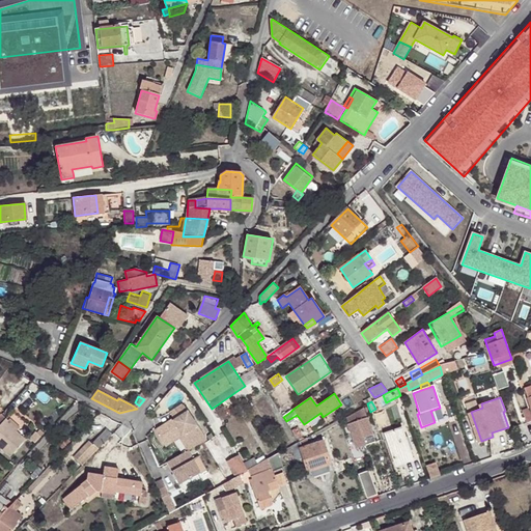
[(191,447),(202,439),(195,426),(197,425),(185,404),(182,404),(168,414),(172,421),(171,422),(170,420),(152,431),(162,445),(177,435),(180,432),(191,447)]
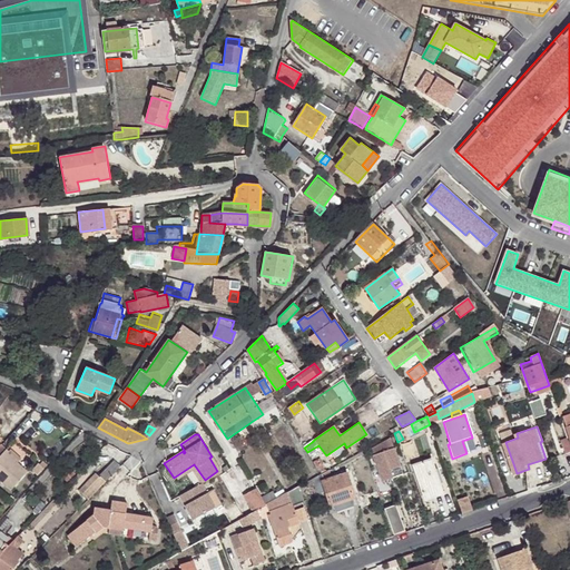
[(390,439),(374,444),(370,448),(382,481),(401,474),(399,467),(400,467),(390,439)]
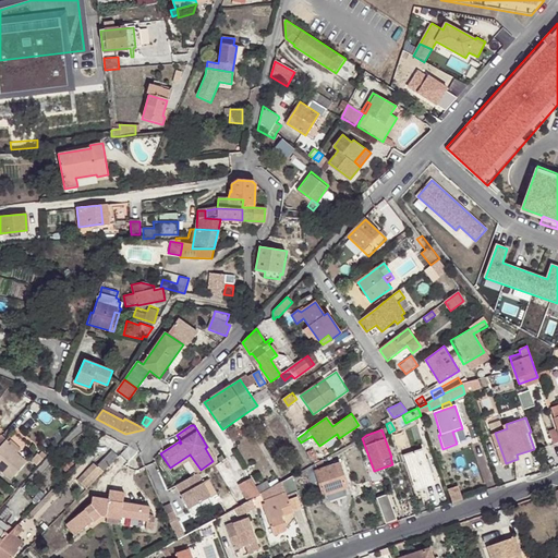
[(4,441),(0,445),(0,466),(10,476),(24,460),(4,441)]
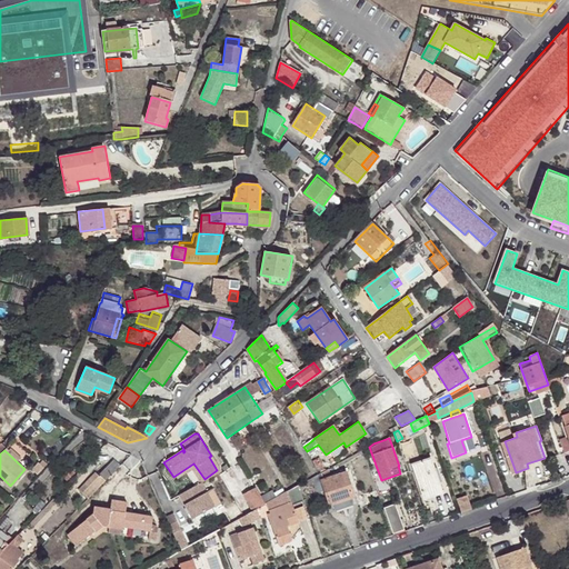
[(105,480),(119,467),(112,460),(98,473),(105,480)]
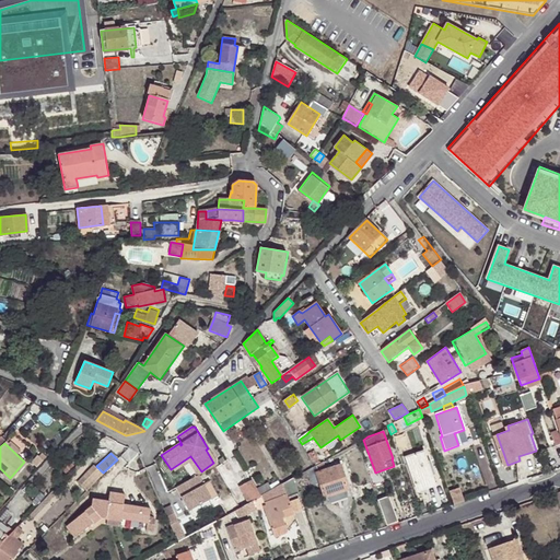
[(416,490),(434,483),(423,453),(405,459),(416,490)]
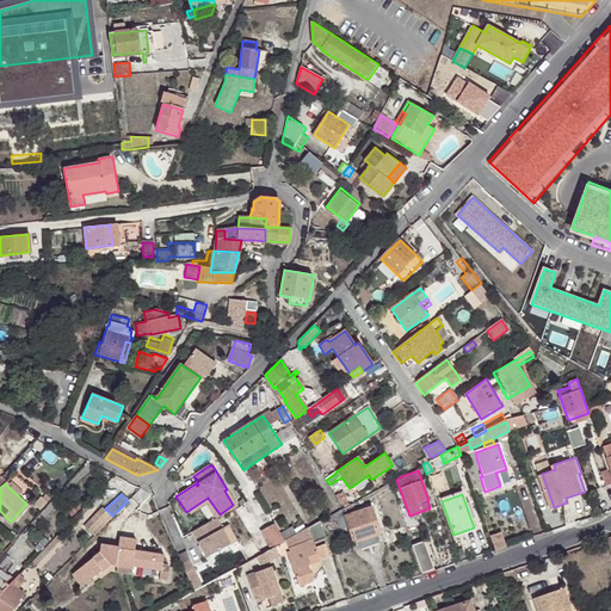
[(344,495),(337,499),(339,503),(341,510),(343,508),(350,505),(344,495)]
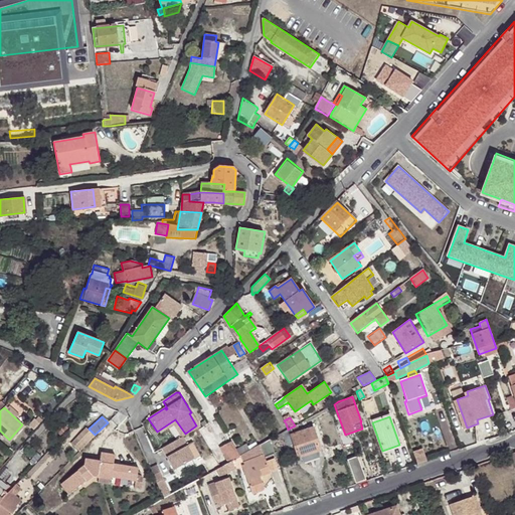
[(182,437),(197,428),(198,427),(196,425),(185,434),(175,419),(172,421),(174,424),(182,437)]
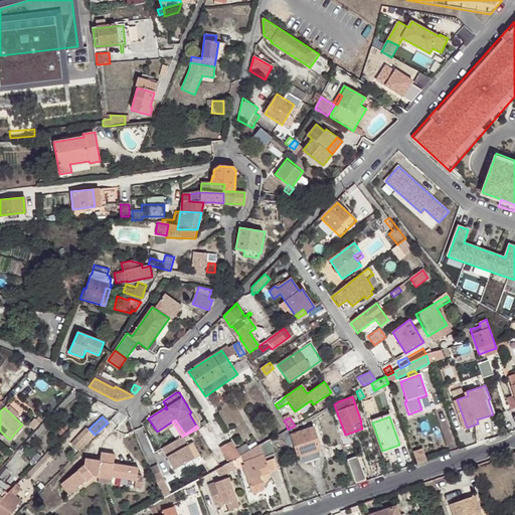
[(76,451),(92,436),(76,420),(61,436),(76,451)]
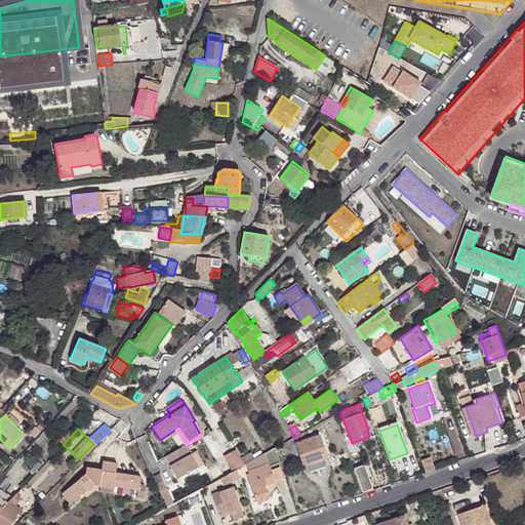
[(175,430),(160,440),(161,443),(177,433),(175,430)]
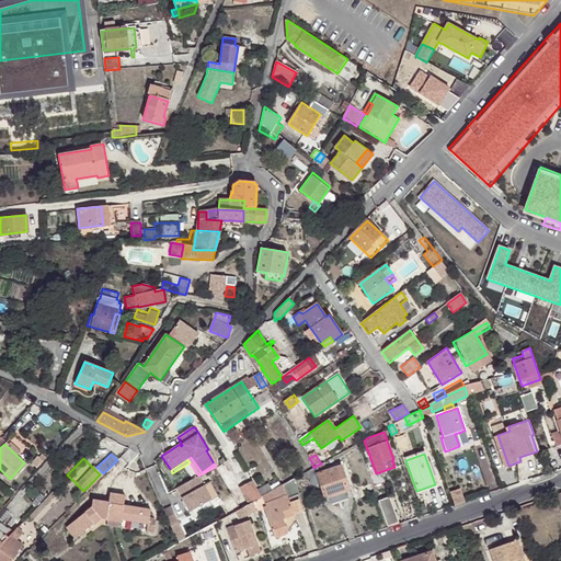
[(313,468),(307,471),(309,479),(311,487),(320,484),(317,474),(315,467),(313,468)]
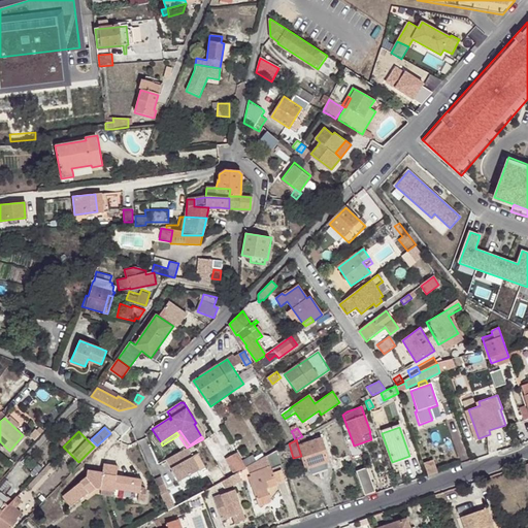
[(321,439),(298,447),(301,456),(306,468),(307,468),(310,474),(324,469),(323,463),(328,461),(321,439)]
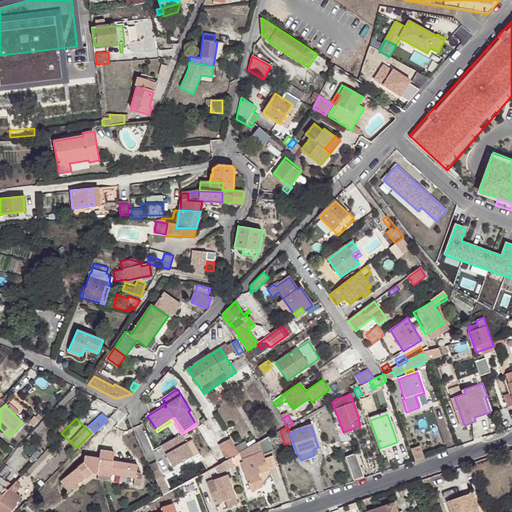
[(185,444),(180,435),(160,446),(165,455),(163,456),(171,469),(196,455),(188,442),(185,444)]
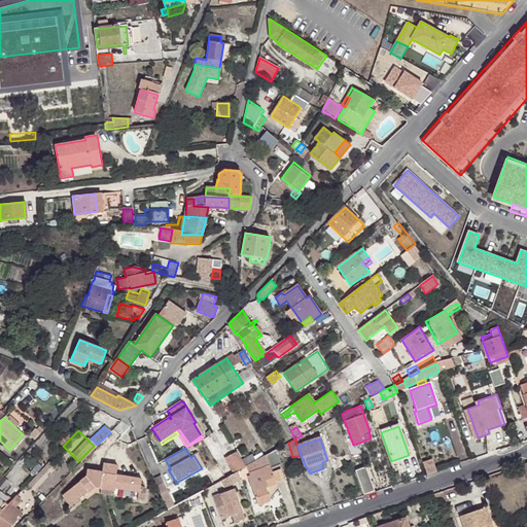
[(279,456),(277,450),(256,461),(245,467),(239,470),(242,480),(248,478),(258,506),(269,502),(270,502),(271,501),(271,500),(266,487),(277,483),(271,468),(281,464),(279,456)]
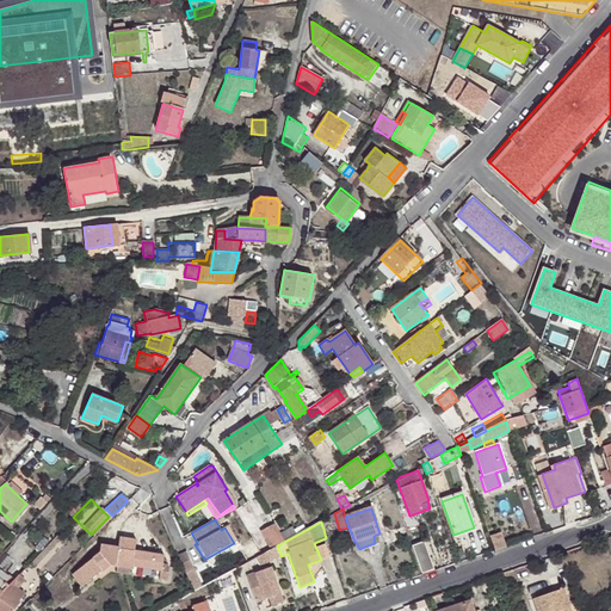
[(272,548),(277,545),(284,542),(279,534),(275,525),(263,532),(272,548)]
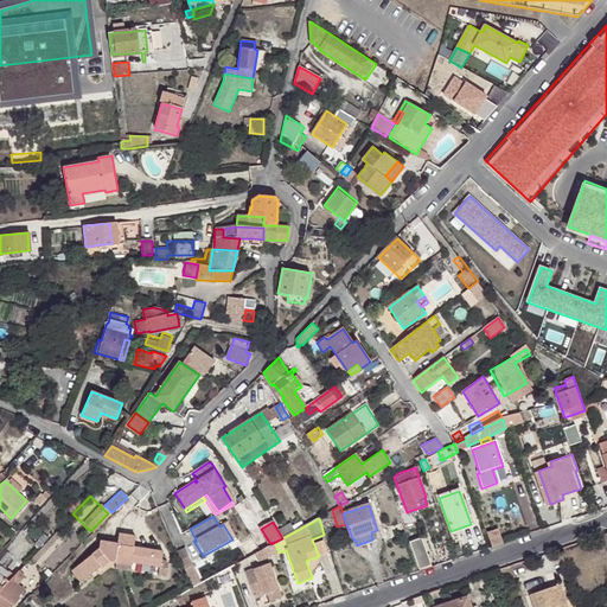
[(295,531),(291,523),(278,530),(282,538),(295,531)]
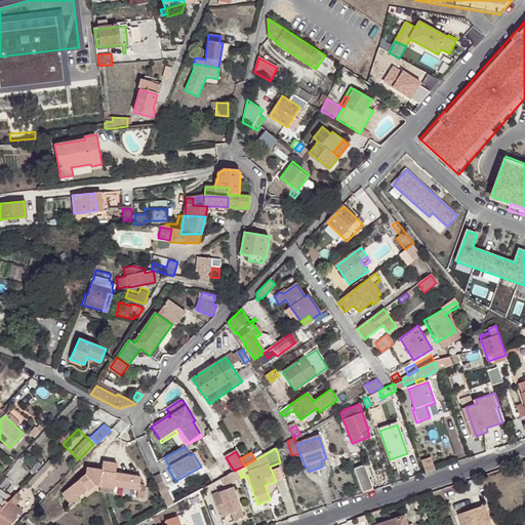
[(408,457),(407,453),(390,459),(391,462),(408,457)]
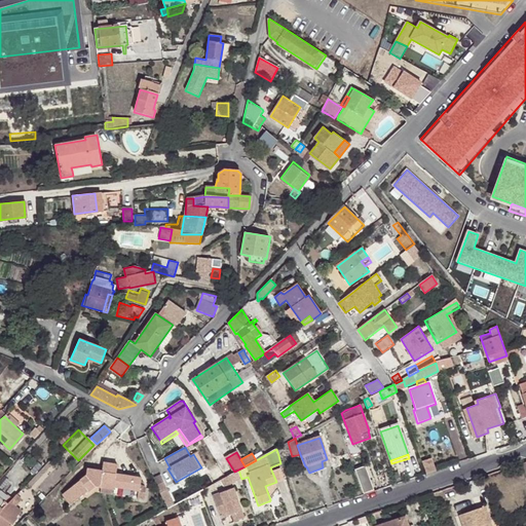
[(425,474),(436,471),(431,458),(421,462),(425,474)]
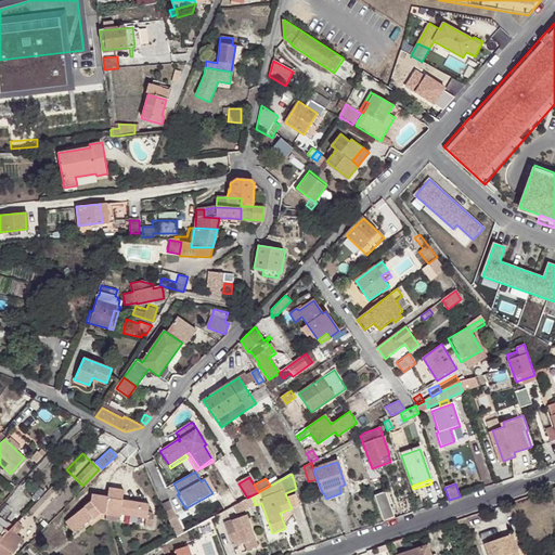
[(143,518),(145,512),(146,504),(120,500),(123,491),(108,489),(106,498),(91,494),(89,502),(64,521),(73,532),(81,527),(79,524),(95,511),(99,514),(99,516),(104,516),(104,513),(118,514),(117,517),(143,518)]
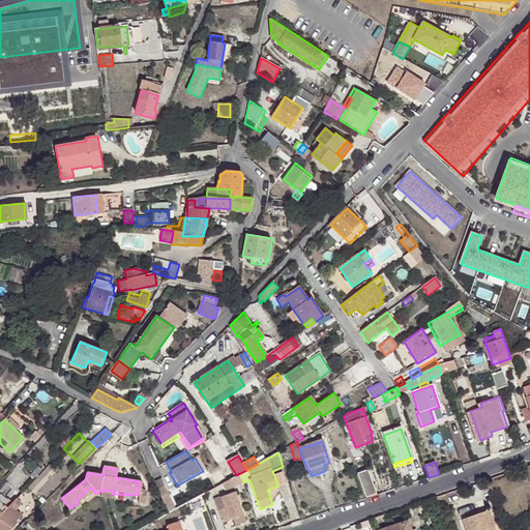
[(283,467),(272,471),(278,486),(288,481),(283,467)]
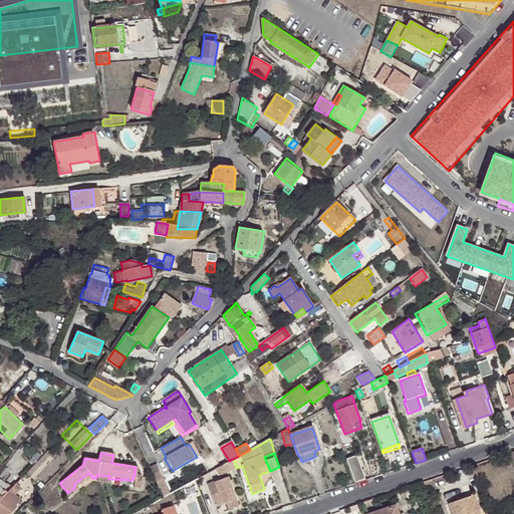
[(242,466),(236,468),(246,499),(253,497),(252,494),(242,466)]
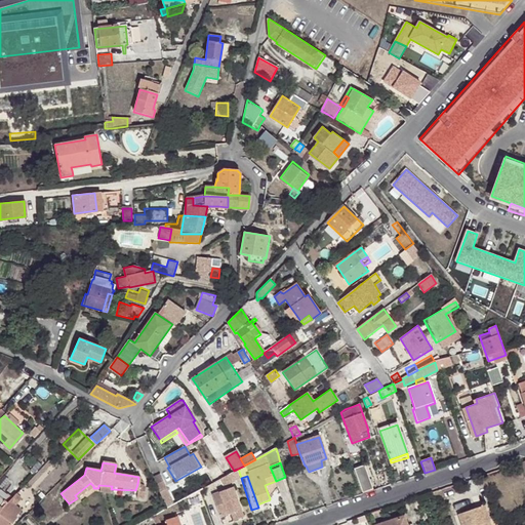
[(358,481),(363,494),(370,492),(365,479),(358,481)]
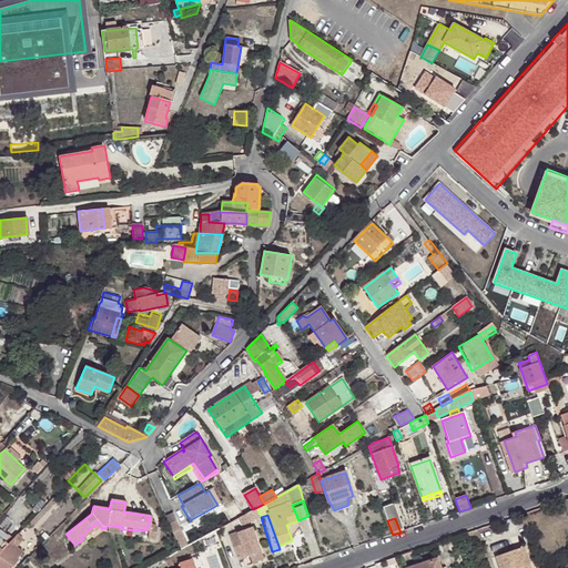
[(166,520),(173,536),(181,531),(175,519),(170,521),(169,519),(166,520)]
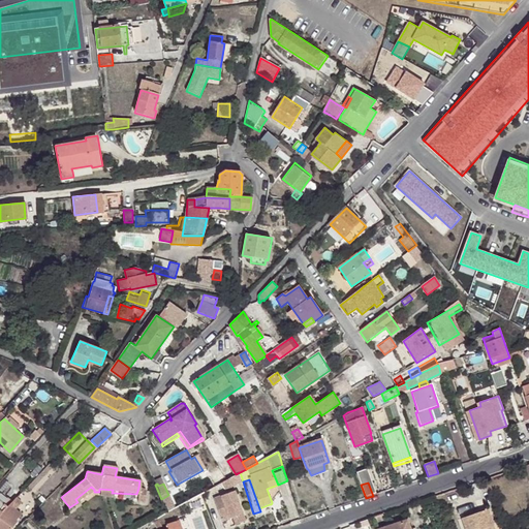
[(78,502),(94,490),(91,487),(75,499),(78,502)]
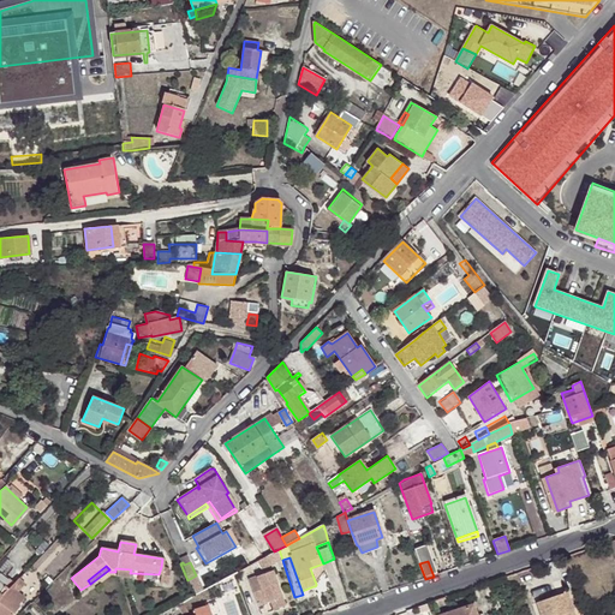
[(166,567),(161,567),(159,574),(159,583),(167,584),(168,577),(169,573),(168,571),(168,569),(167,568),(166,567)]
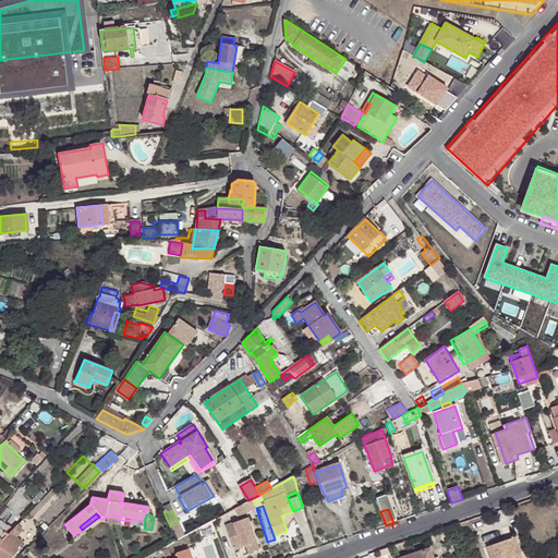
[(259,548),(257,541),(253,542),(249,530),(253,529),(249,517),(226,524),(234,548),(244,545),(247,553),(259,548)]
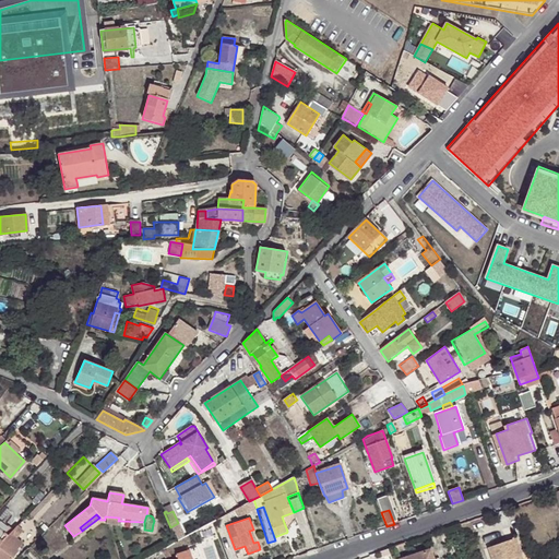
[(0,558),(11,558),(12,558),(24,543),(18,538),(22,532),(16,527),(0,546),(0,558)]
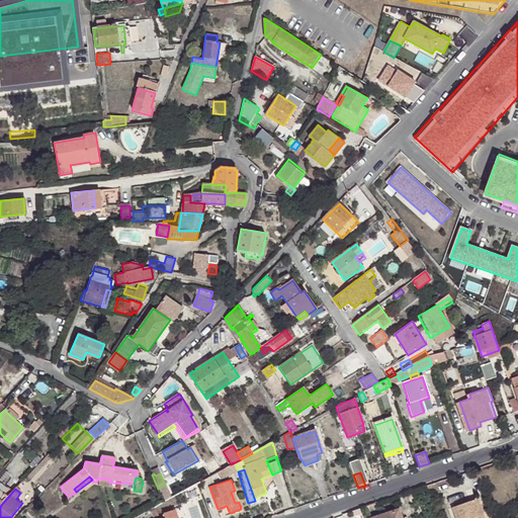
[(480,517),(484,516),(479,499),(452,507),(455,517),(480,517)]
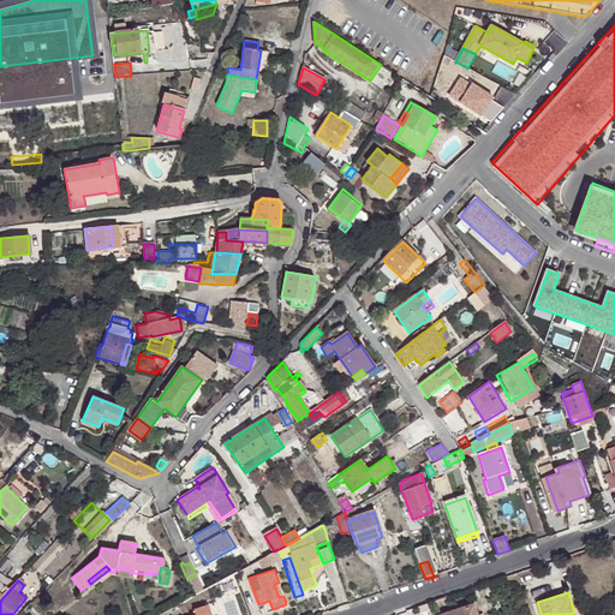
[(183,614),(189,611),(186,608),(189,607),(187,603),(185,604),(184,603),(178,607),(183,614)]
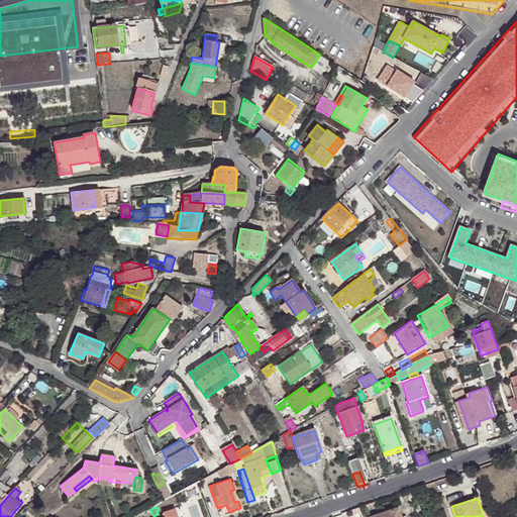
[(400,516),(398,508),(371,516),(408,516),(409,516),(406,516),(406,515),(400,516)]
